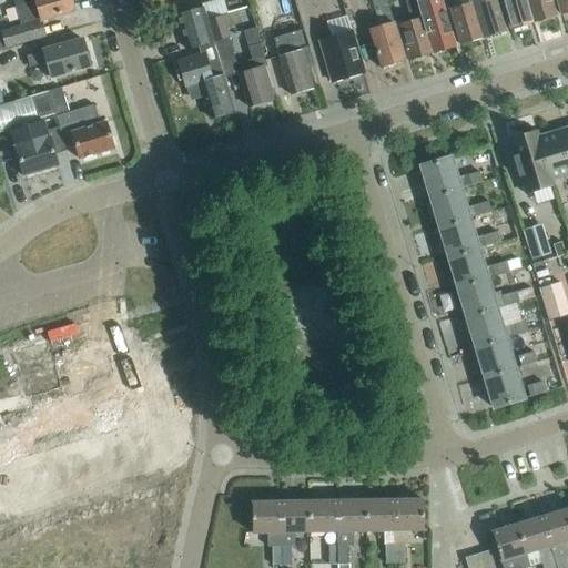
[(44,36),(40,20),(74,11),(70,0),(19,0),(14,2),(20,24),(1,30),(6,48),(44,36)]
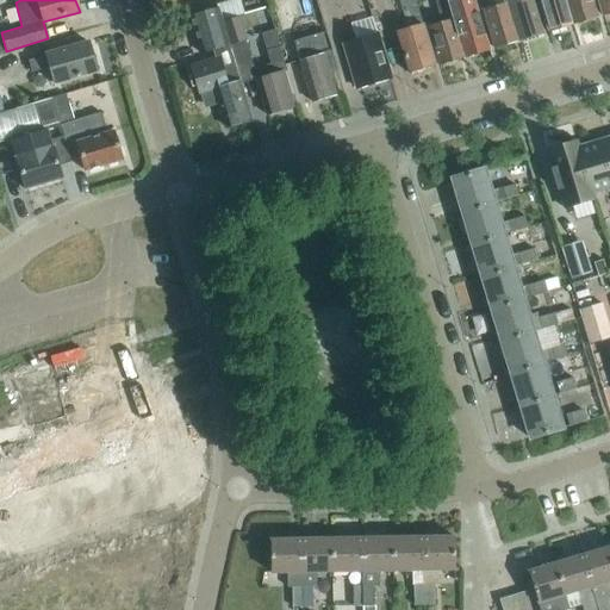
[(435,66),(423,25),(415,0),(400,0),(410,29),(397,32),(409,74),(435,66)]
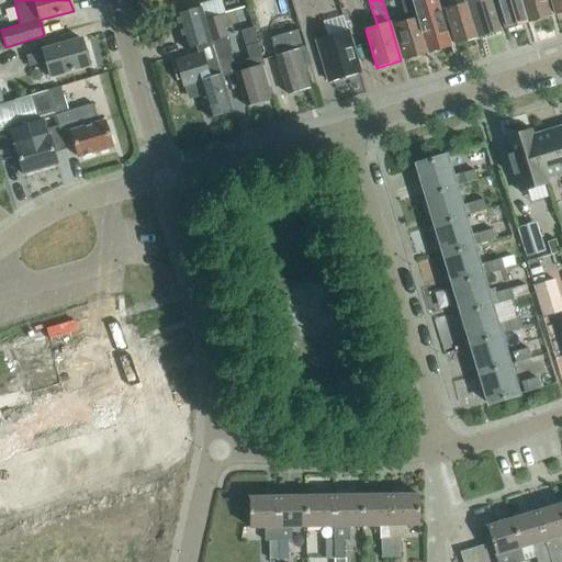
[(427,53),(411,0),(400,0),(406,21),(394,24),(404,59),(427,53)]
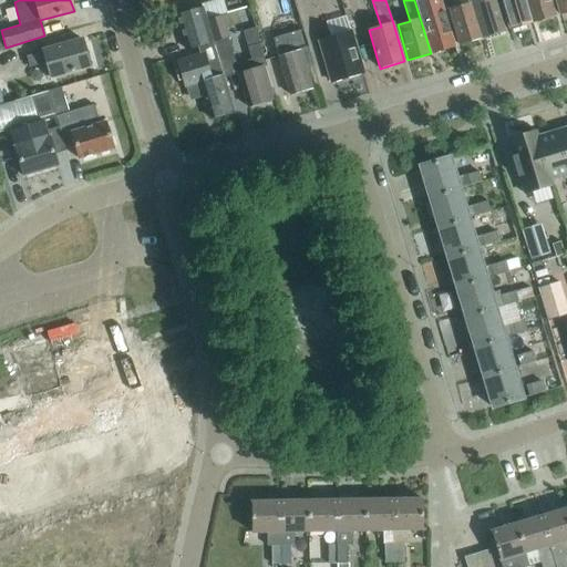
[(454,45),(443,11),(440,0),(414,0),(431,53),(454,45)]
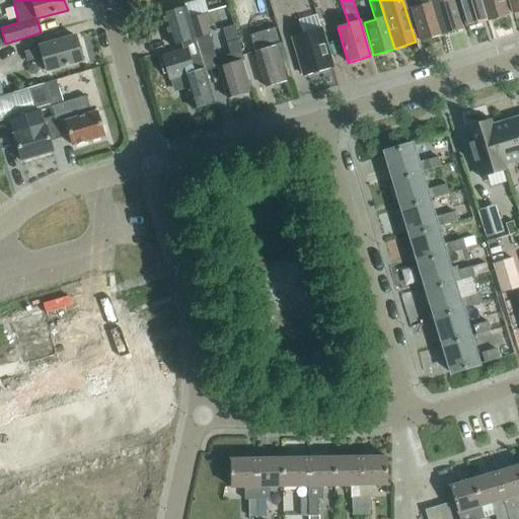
[(441,34),(430,0),(420,0),(422,5),(410,8),(420,41),(441,34)]
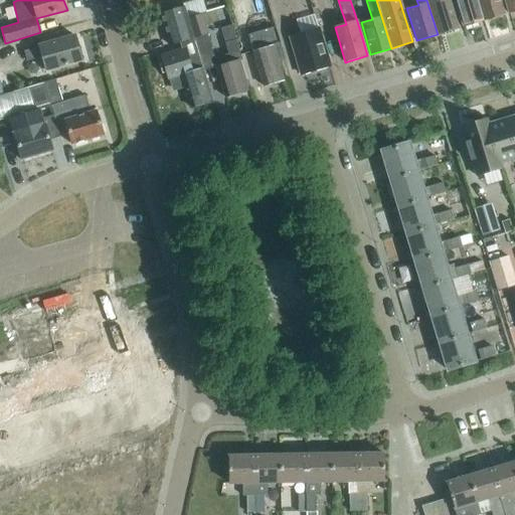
[(426,0),(438,34),(459,28),(450,0),(426,0)]
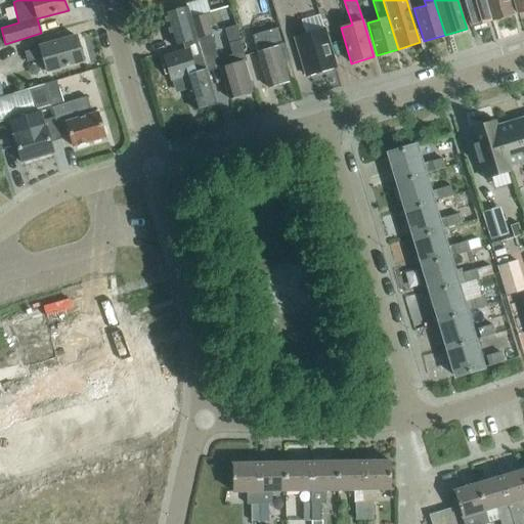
[(491,20),(485,0),(462,0),(471,27),(491,20)]
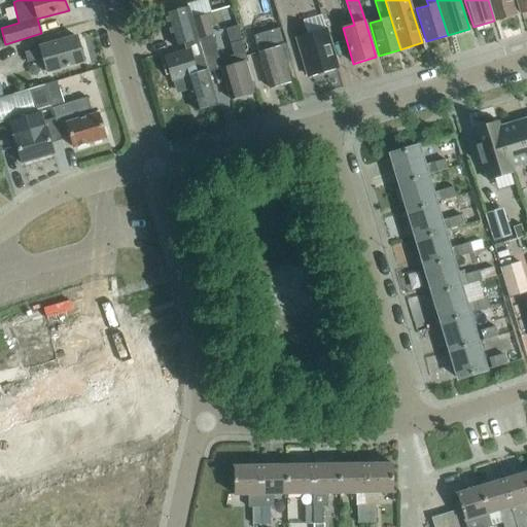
[(488,0),(494,21),(516,14),(511,0),(488,0)]
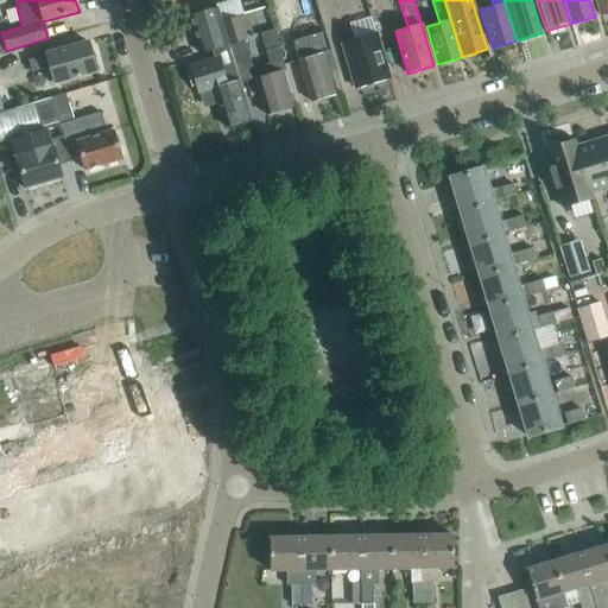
[(607,12),(607,0),(595,0),(600,16),(607,12)]
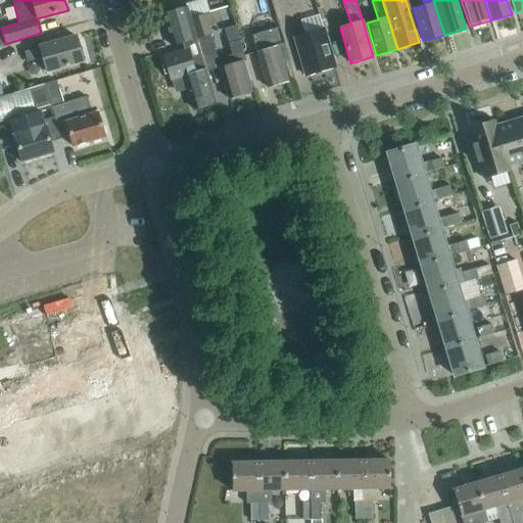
[(216,103),(206,72),(196,38),(190,18),(187,7),(161,14),(171,46),(182,43),(184,50),(163,56),(171,80),(173,80),(175,87),(177,90),(181,90),(188,88),(194,109),(216,103)]
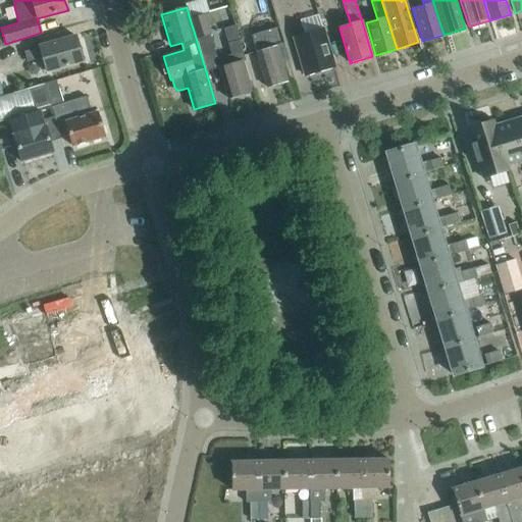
[(242,61),(245,60),(240,41),(236,27),(224,30),(235,63),(222,66),(220,60),(218,61),(204,14),(190,18),(196,38),(206,71),(219,67),(228,99),(251,92),(242,61)]
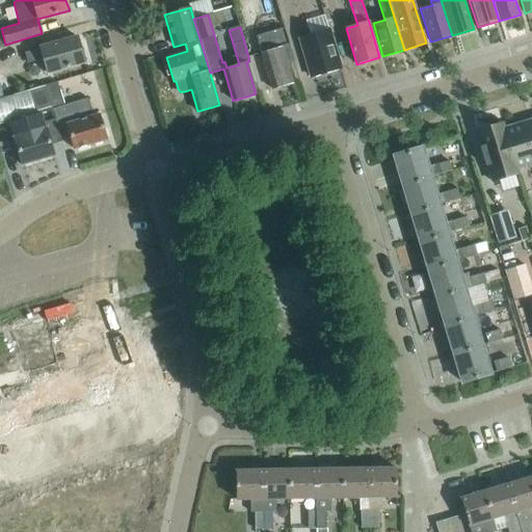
[(284,29),(270,33),(257,37),(272,88),(292,83),(287,63),(294,61),(284,29)]
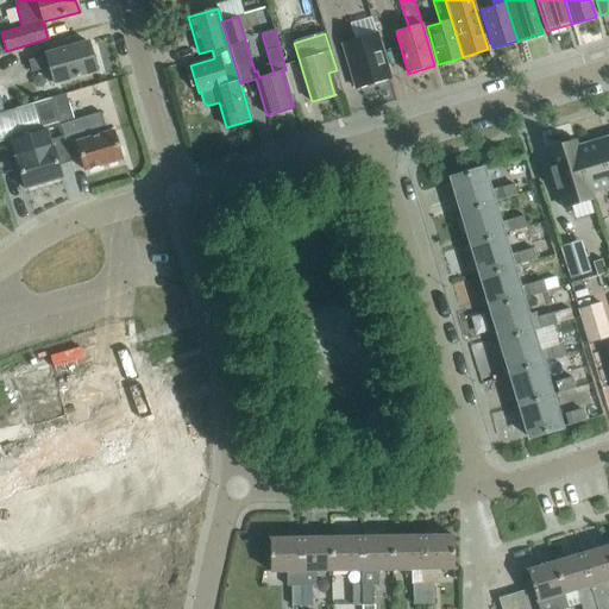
[(343,43),(356,88),(389,79),(376,33),(343,43)]
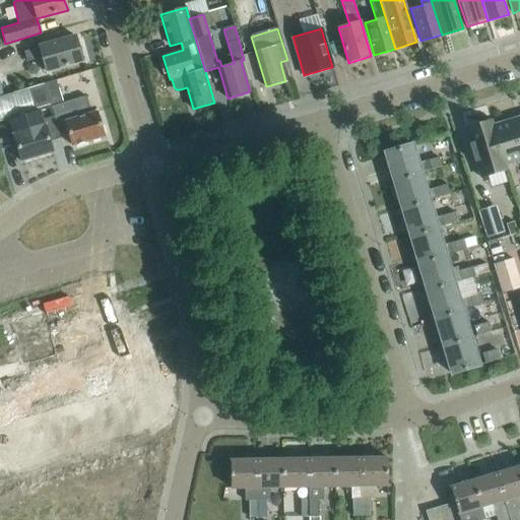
[(46,71),(82,61),(75,36),(39,47),(39,48),(24,52),(26,62),(42,58),(46,71)]
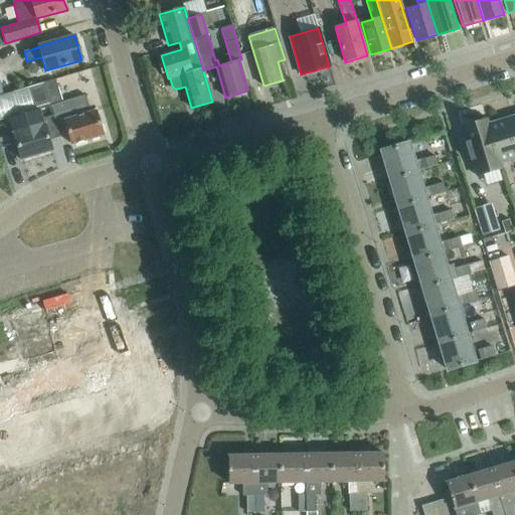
[(103,135),(96,111),(91,113),(86,95),(62,102),(55,78),(43,82),(50,107),(56,124),(64,121),(71,144),(103,135)]
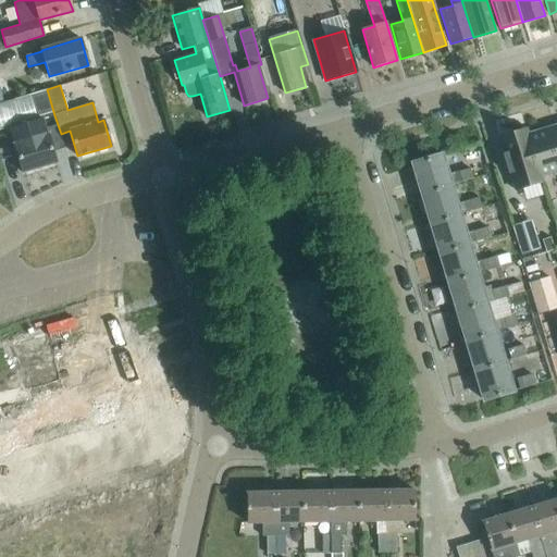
[(47,89),(29,95),(37,116),(38,120),(44,119),(54,115),(47,89)]
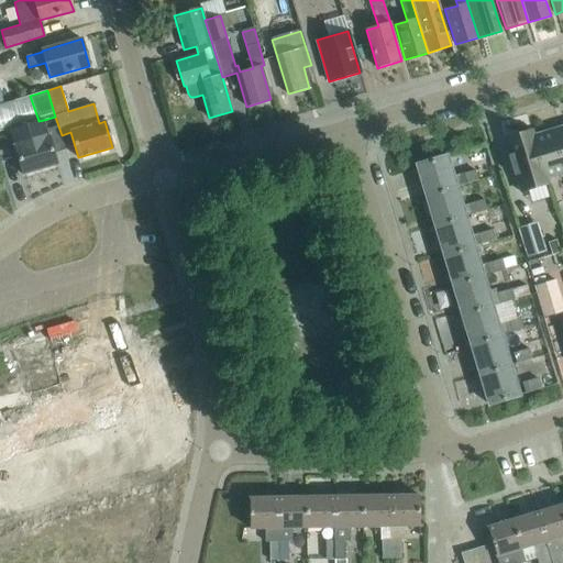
[(30,96),(0,103),(0,128),(9,127),(37,118),(30,96)]
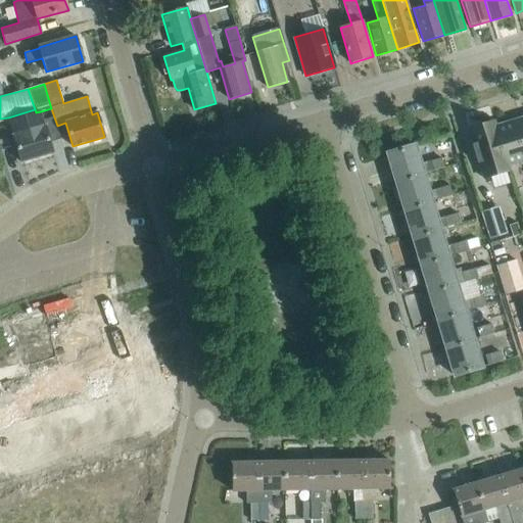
[(35,109),(8,117),(21,161),(53,152),(50,142),(41,111),(36,112),(35,109)]
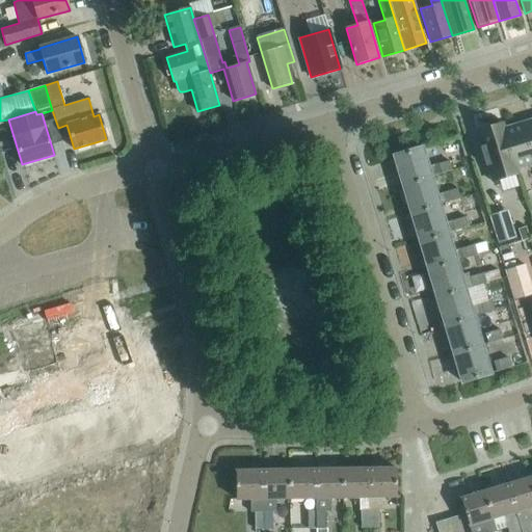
[(531,163),(531,131),(529,121),(504,128),(503,129),(515,169),(516,169),(531,163)]
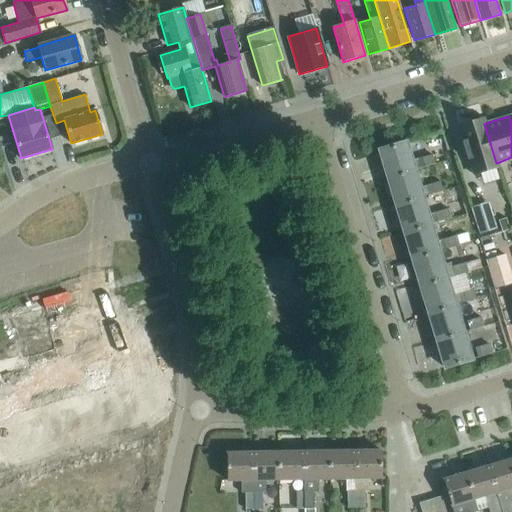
[(484,124),(485,123),(484,119),(458,127),(463,142),(462,142),(467,160),(468,160),(473,175),(498,167),(497,163),(496,163),(484,124)]
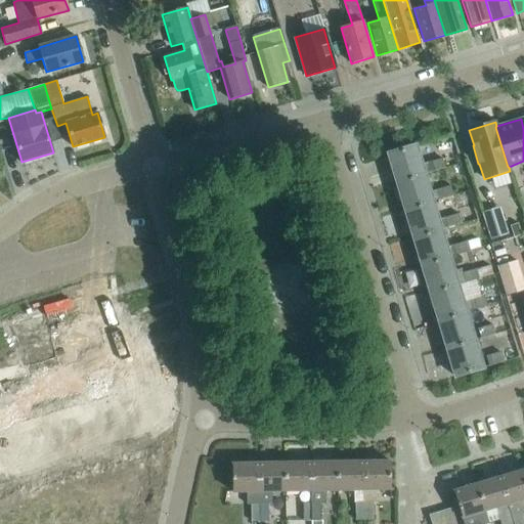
[(442,158),(422,164),(416,145),(387,154),(396,183),(425,175),(425,174),(445,168),(442,158)]
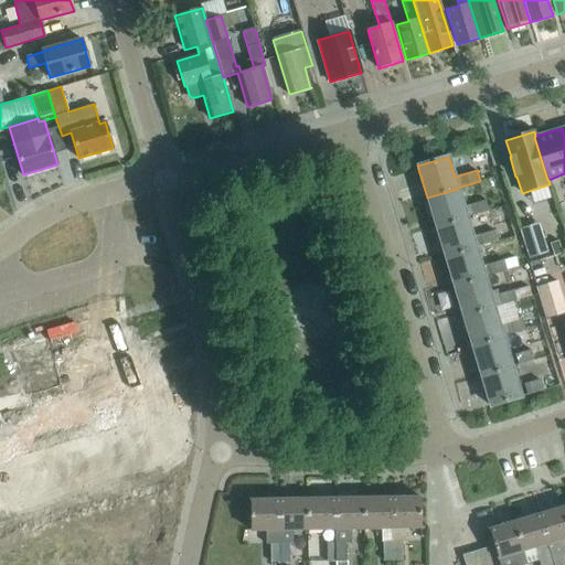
[(486,200),(464,206),(458,189),(427,198),(436,227),(467,217),(489,211),(486,200)]
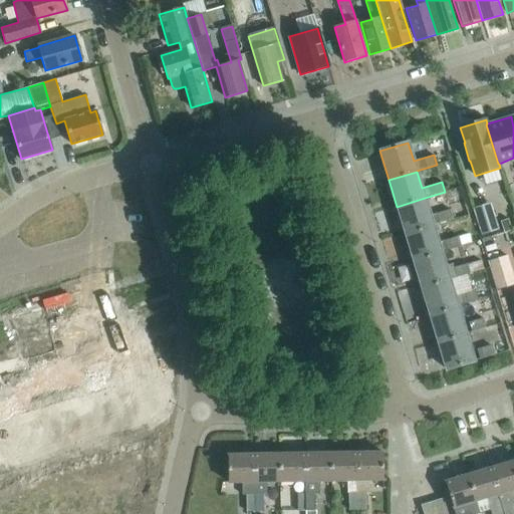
[(450,209),(430,215),(425,198),(397,207),(405,234),(433,225),(453,219),(450,209)]
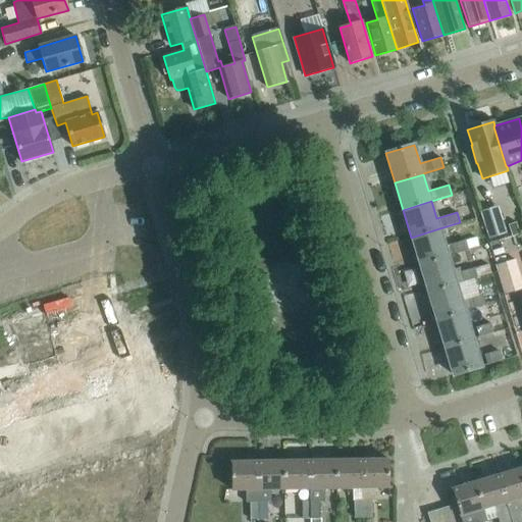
[(507,232),(498,205),(479,211),(488,239),(507,232)]
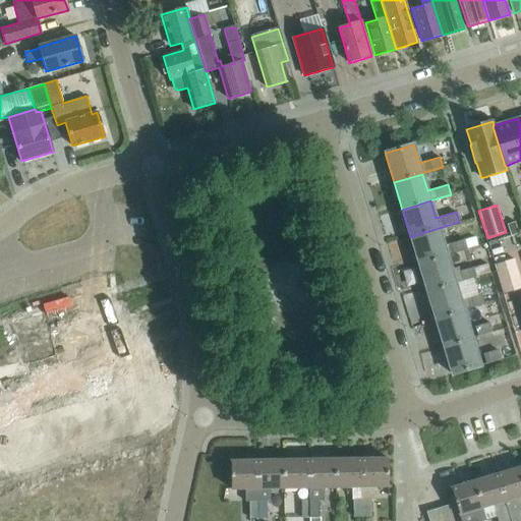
[(519,233),(515,222),(508,224),(511,236),(519,233)]
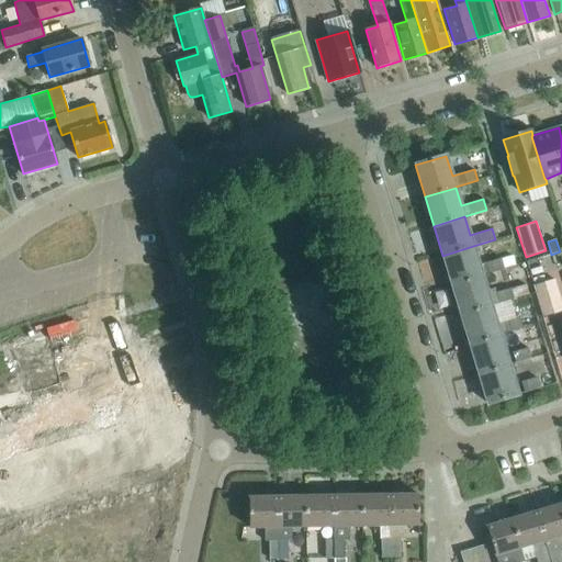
[(504,268),(502,259),(502,258),(479,265),(473,246),(442,256),(451,284),(482,276),(504,268)]
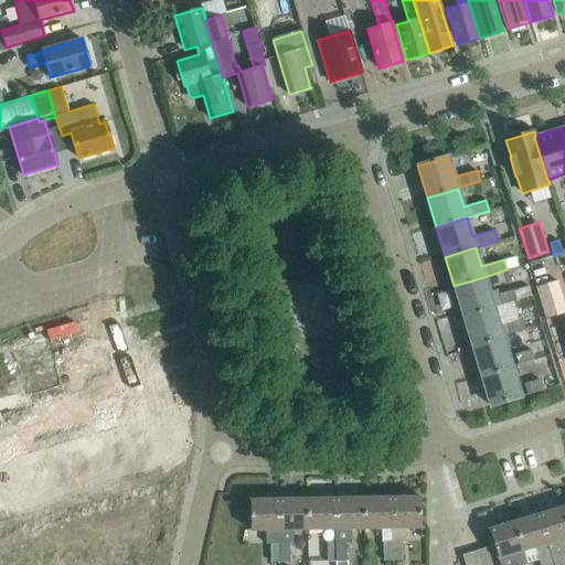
[(518,266),(514,257),(504,260),(507,269),(518,266)]
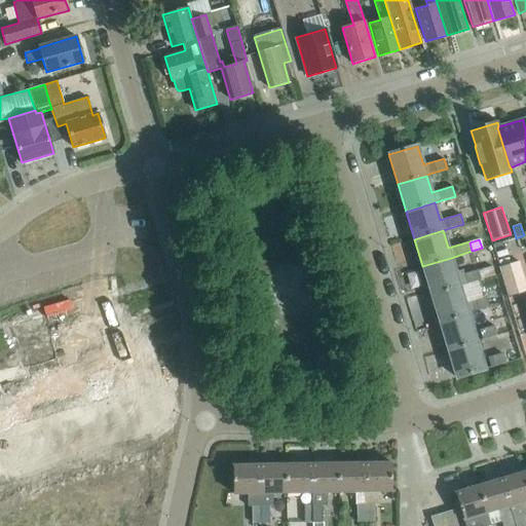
[(481,279),(478,271),(478,269),(463,273),(462,270),(455,272),(451,258),(422,266),(430,294),(459,286),(481,279)]
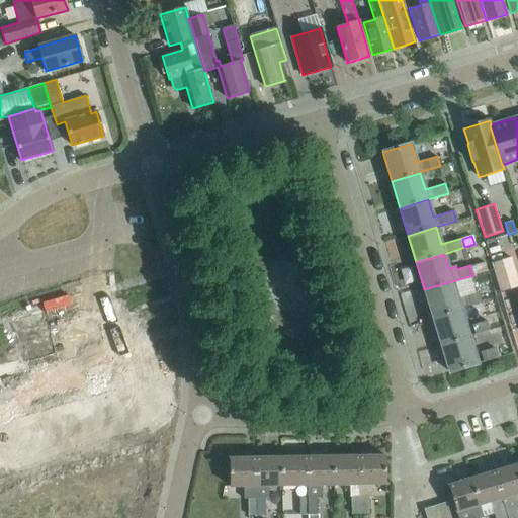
[(517,287),(517,280),(511,257),(492,262),(501,292),(517,287)]
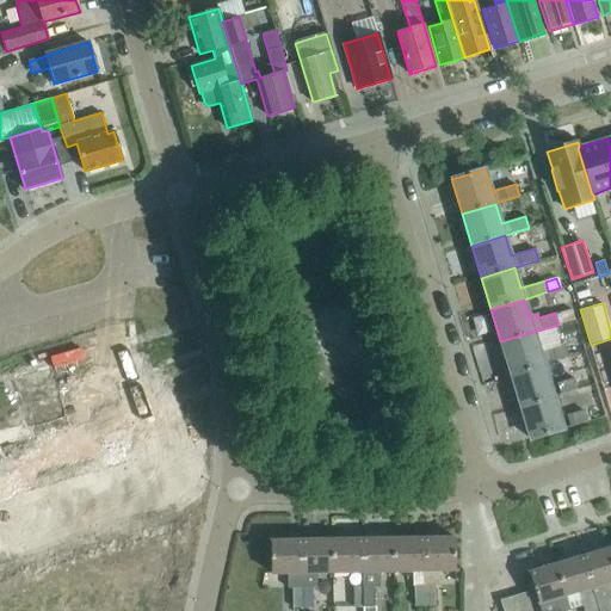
[(565,345),(539,352),(534,332),(500,341),(510,374),(543,364),(568,357),(565,345)]
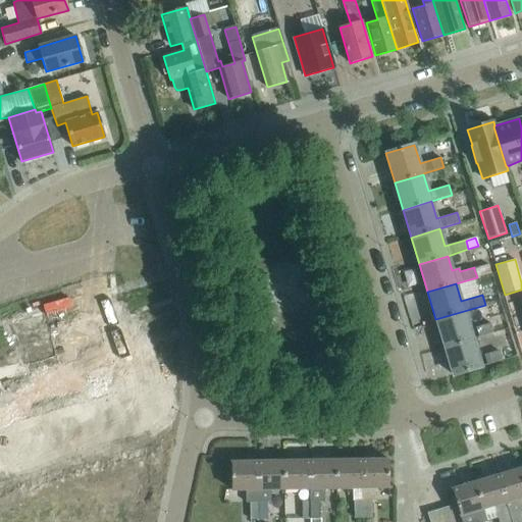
[(472,337),(464,311),(435,319),(445,347),(472,337)]
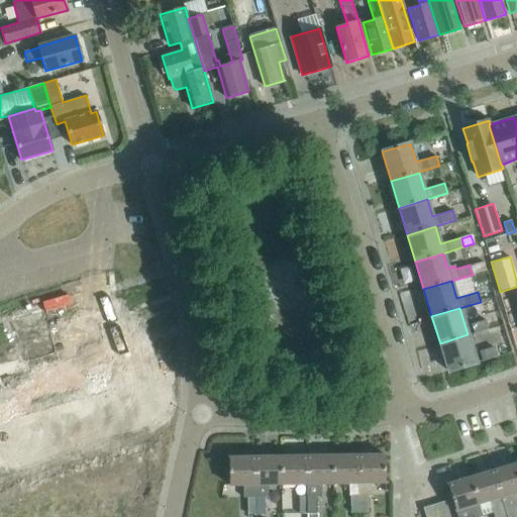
[(489,329),(486,320),(472,325),(474,334),(489,329)]
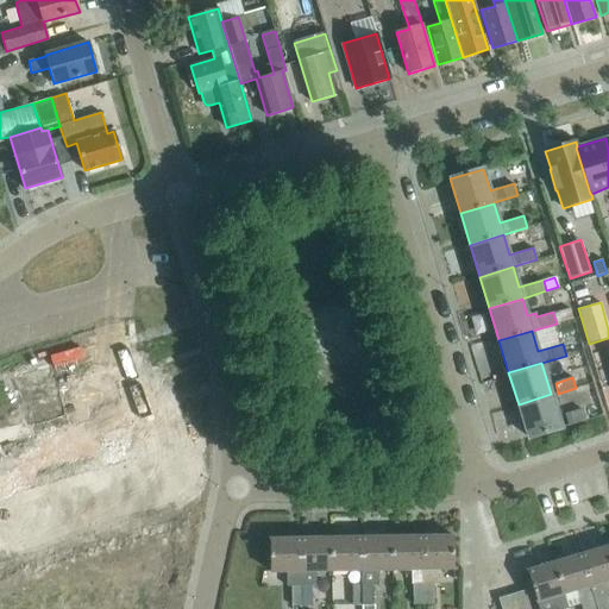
[(528,438),(562,428),(551,394),(519,405),(528,438)]
